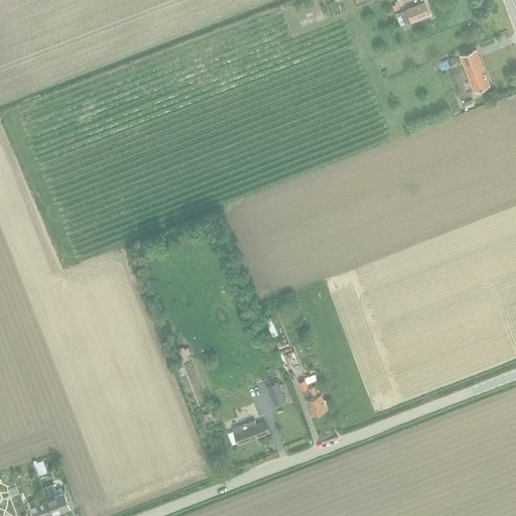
[(404,9),(405,10),(395,13),(400,25),(429,14),(424,2),(404,9)]
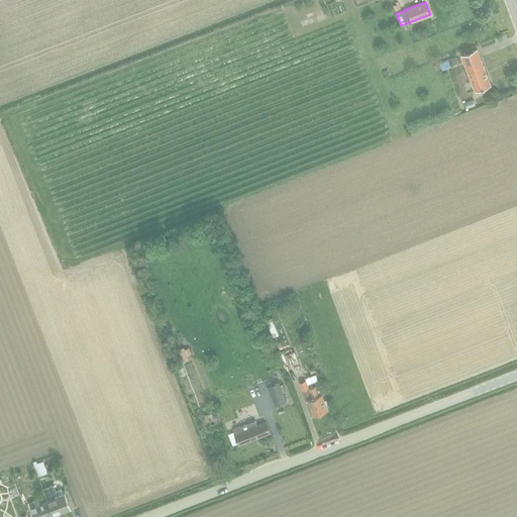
[(479,47),(481,54),(504,46),(502,40),(479,47)]
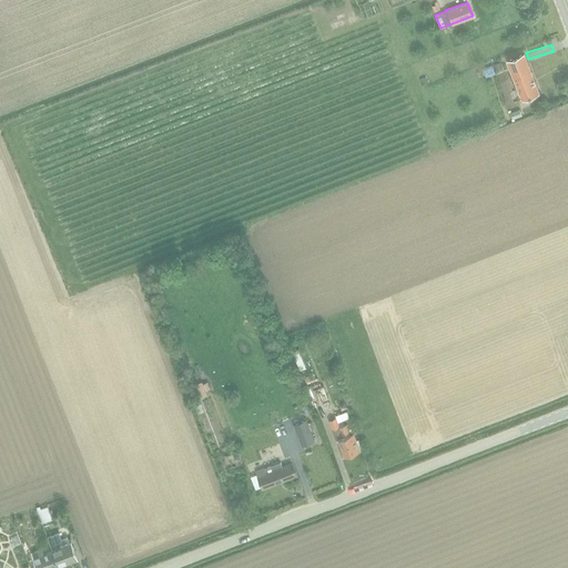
[(521,99),(539,92),(524,53),(507,60),(521,99)]
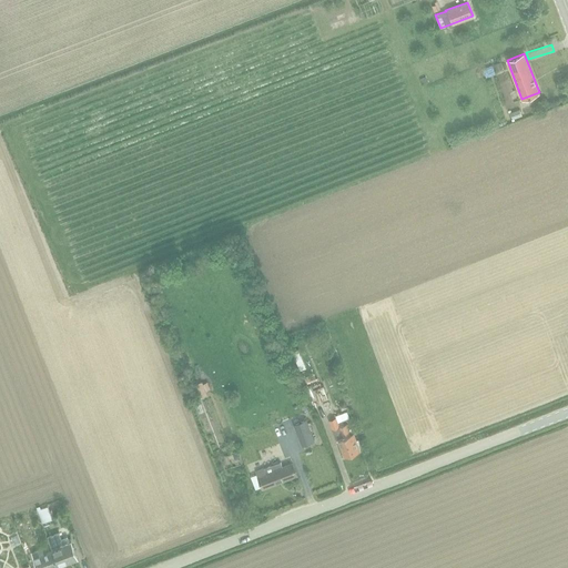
[(493,66),(483,69),(486,78),(495,74),(493,66)]
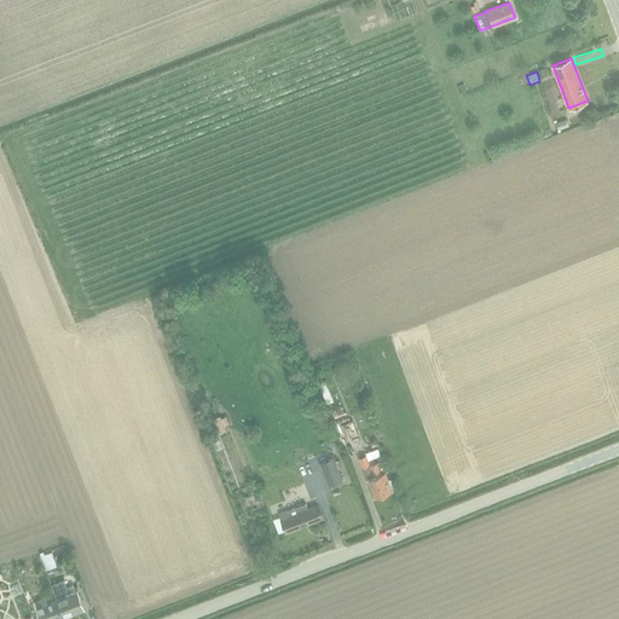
[(220,417),(213,420),(219,433),(225,431),(224,427),(220,418),(220,417)]
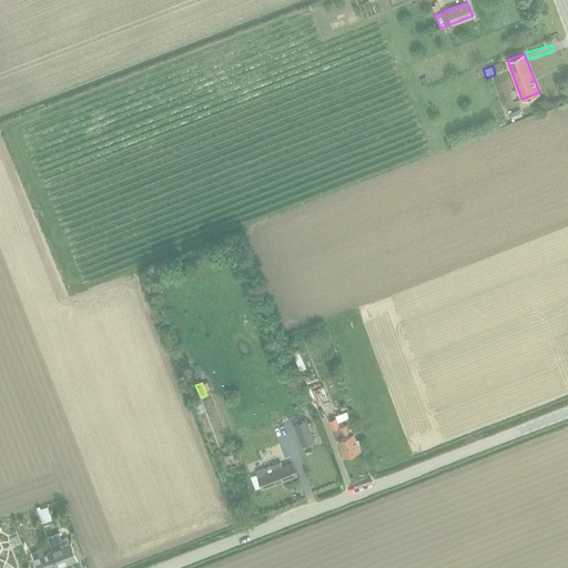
[(320,386),(313,388),(322,412),(327,409),(320,386)]
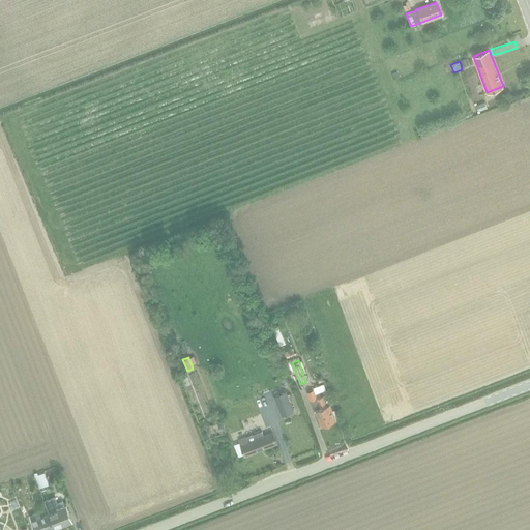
[(282,415),(293,411),(286,391),(274,395),(282,415)]
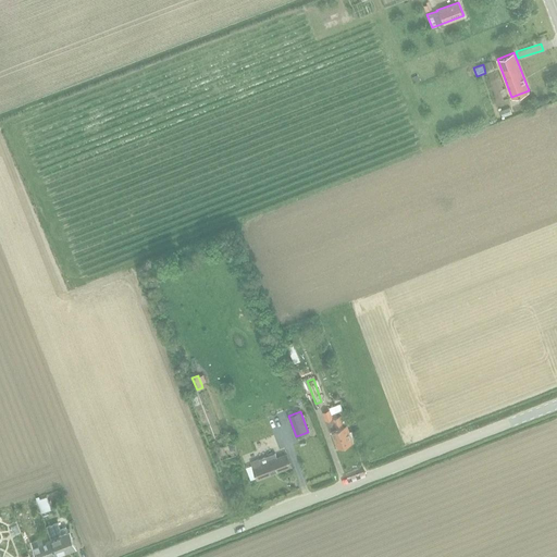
[(331,432),(333,431),(339,447),(353,442),(349,434),(350,433),(347,424),(345,425),(341,416),(337,417),(336,412),(332,413),(334,419),(326,422),(331,432)]
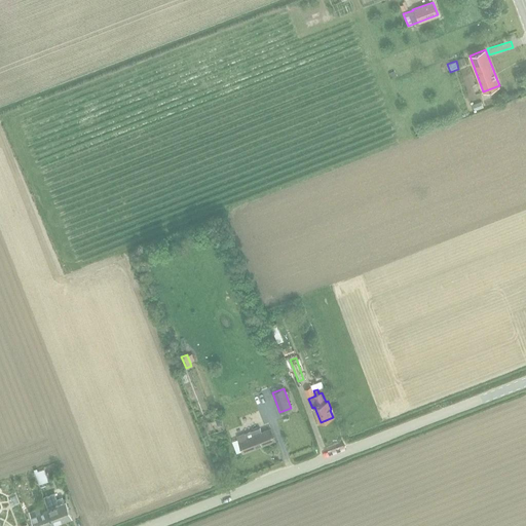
[(240,402),(229,407),(239,431),(251,427),(240,402)]
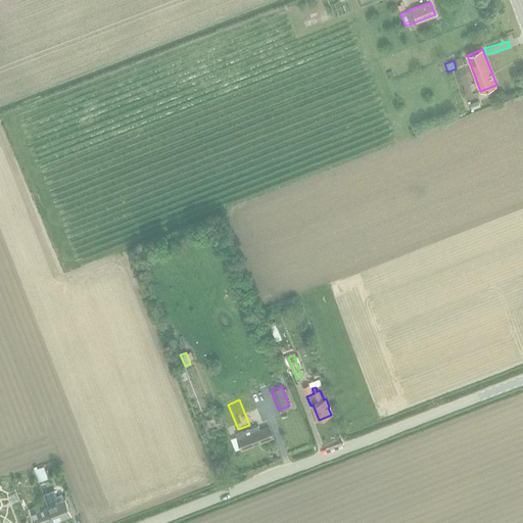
[(259,430),(258,425),(236,434),(237,436),(231,438),(235,449),(241,447),(242,449),(255,444),(255,443),(259,441),(259,442),(273,437),(269,426),(259,430)]
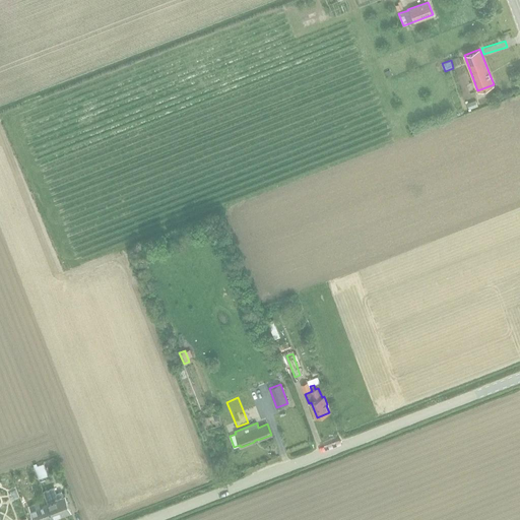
[(37,466),(42,478),(48,475),(43,463),(37,466)]
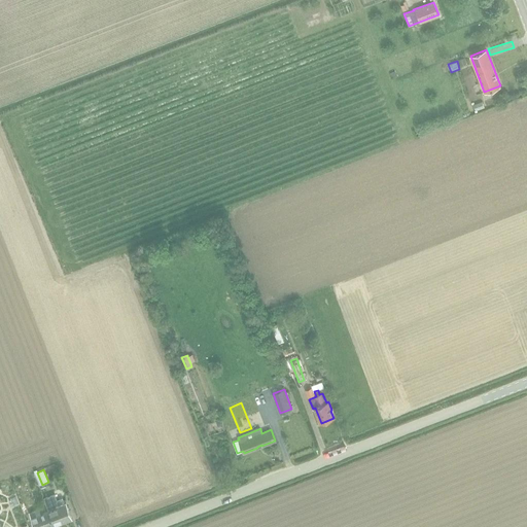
[(43,497),(48,510),(47,510),(47,511),(54,526),(72,519),(66,503),(65,503),(62,497),(57,499),(55,493),(43,497)]
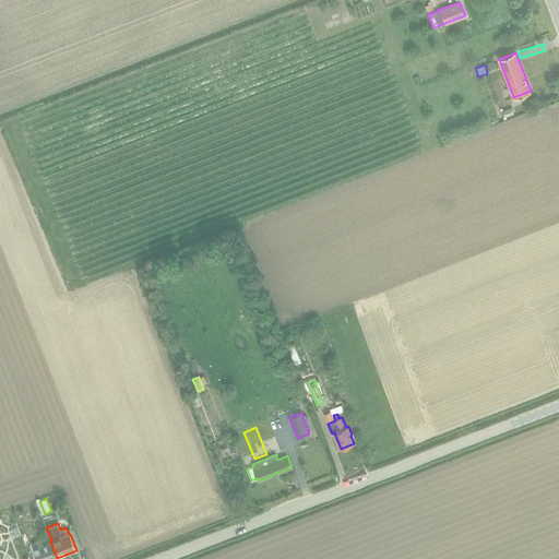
[(50,542),(50,540),(43,544),(42,539),(34,543),(35,547),(33,548),(37,558),(52,558),(57,558),(50,542)]
